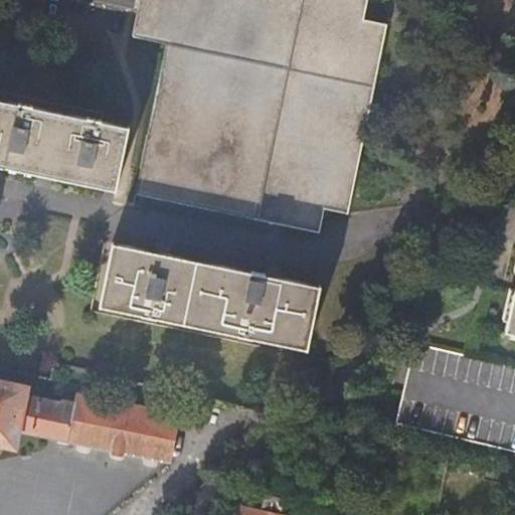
[(157,0),(149,42),(170,46),(142,202),(255,224),(300,0),(157,0)]
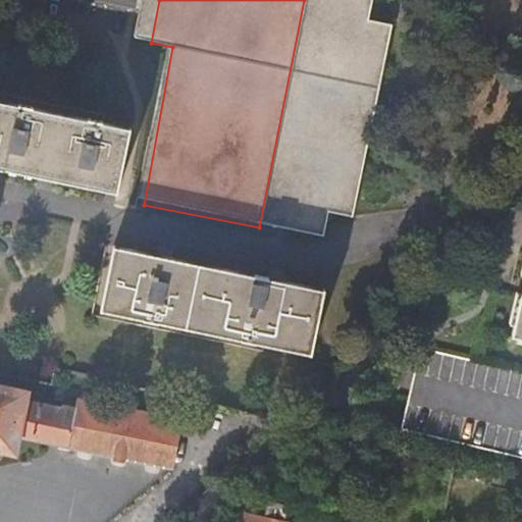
[(329,242),(333,221),(355,225),(393,27),(369,22),(372,0),(304,0),(259,227),(329,242)]
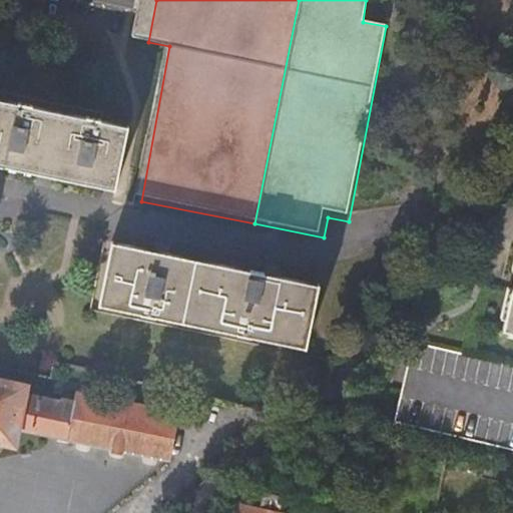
[(0,171),(116,195),(130,128),(0,102),(0,171)]
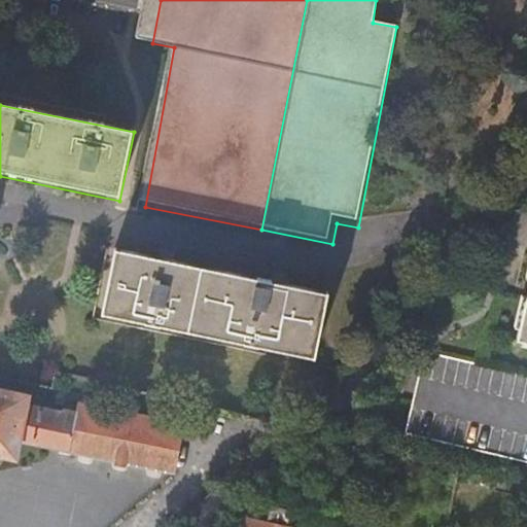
[(107,312),(315,356),(327,294),(281,285),(145,256),(119,250),(107,312)]
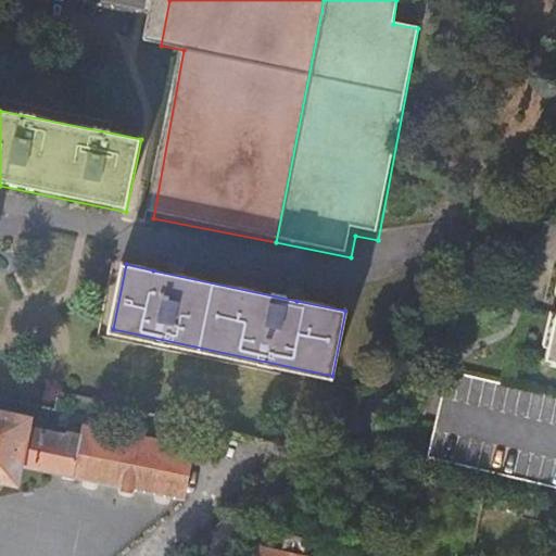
[(555,290),(541,356),(555,358),(555,290)]
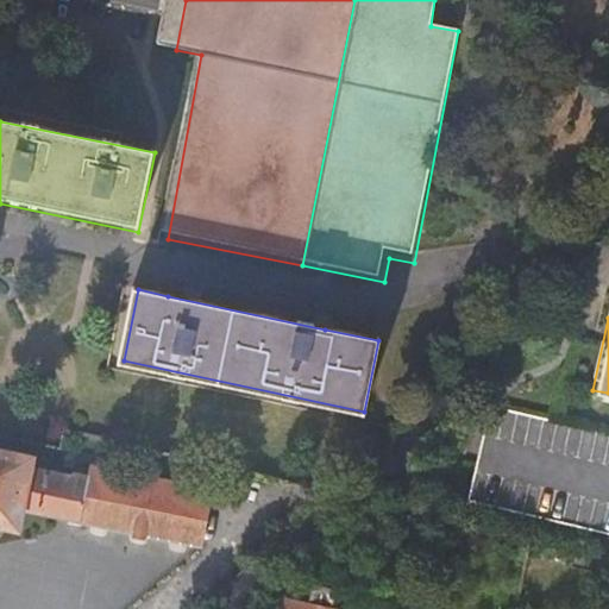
[(463,497),(608,532),(608,433),(484,403),(463,497)]
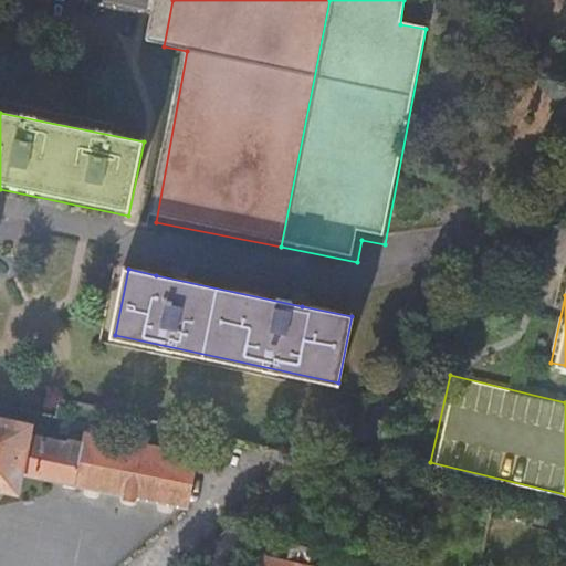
[(0,486),(16,491),(19,474),(185,507),(195,458),(84,435),(82,443),(70,441),(70,443),(27,435),(30,421),(0,415),(0,486)]
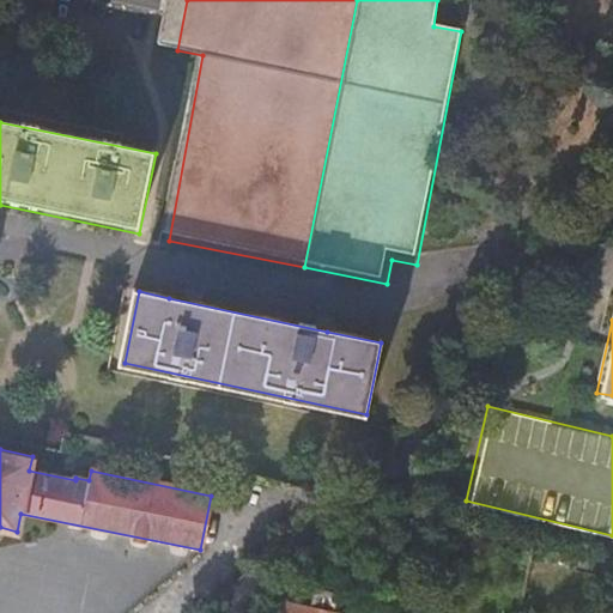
[(353,612),(357,596),(316,588),(313,607),(291,604),(287,612),(353,612)]
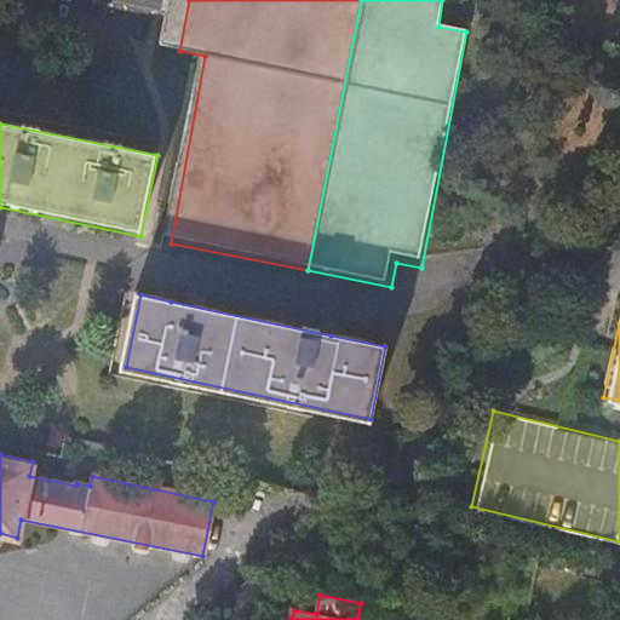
All buildings are outlined.
